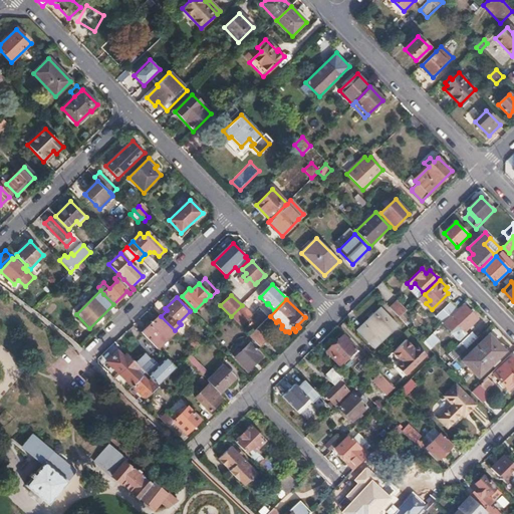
[(389,307),(399,318),(407,310),(397,300),(389,307)]
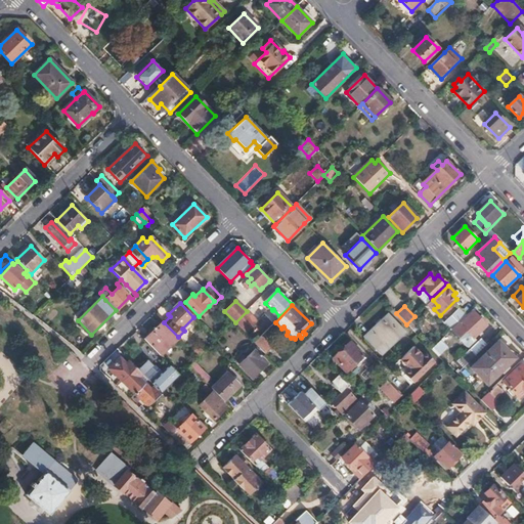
[(450,320),(455,326),(466,316),(461,310),(450,320)]
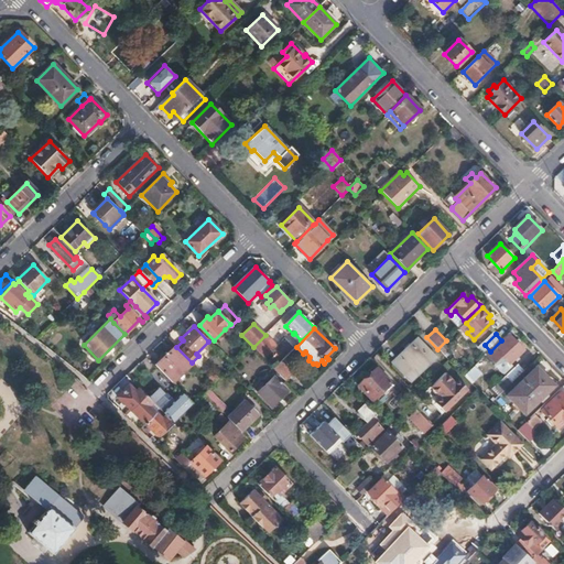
[(266,335),(253,347),(264,359),(277,347),(266,335)]
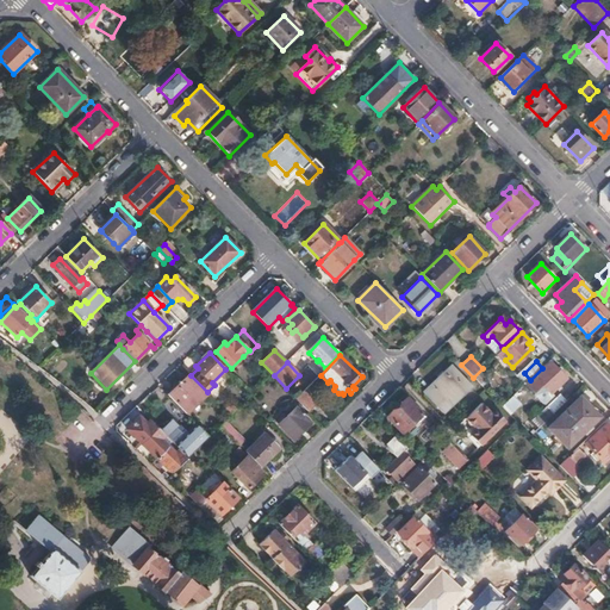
[(553,396),(551,393),(566,378),(552,362),(536,378),(535,377),(527,385),(535,394),(545,404),(553,396)]
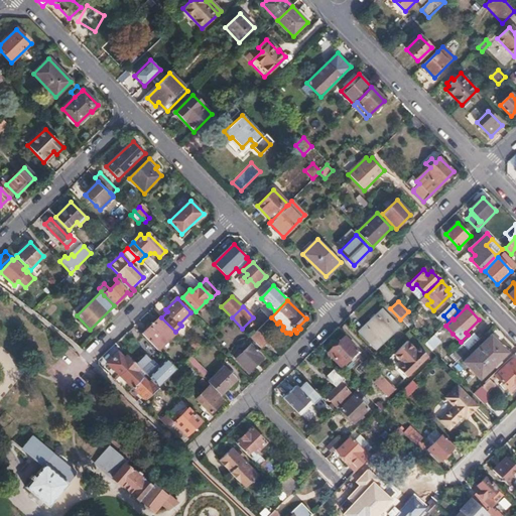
[(382,309),(359,333),(370,344),(376,339),(380,342),(391,332),(394,334),(400,328),(382,309)]
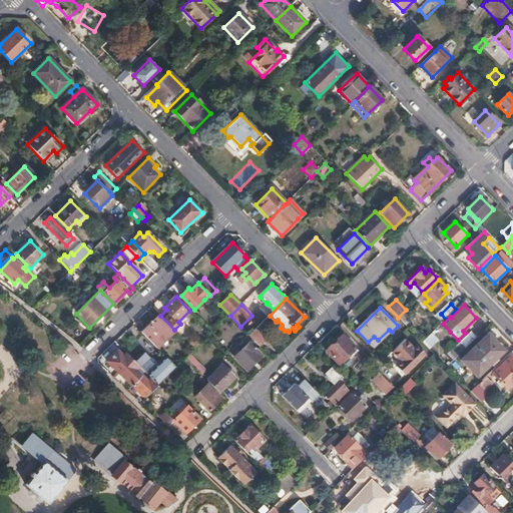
[(160,316),(142,334),(144,336),(155,347),(157,349),(174,331),(174,330),(160,316)]
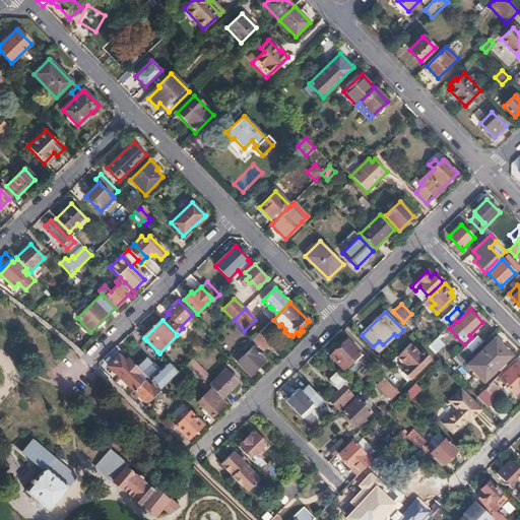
[(259,334),(253,340),(264,351),(270,345),(259,334)]
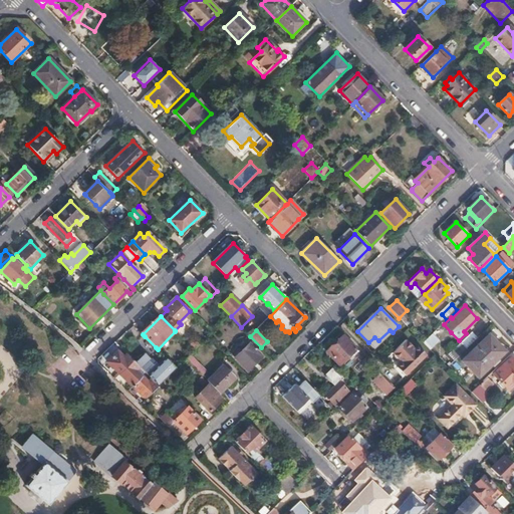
[(472,332),(461,342),(466,348),(467,348),(477,338),(472,332)]
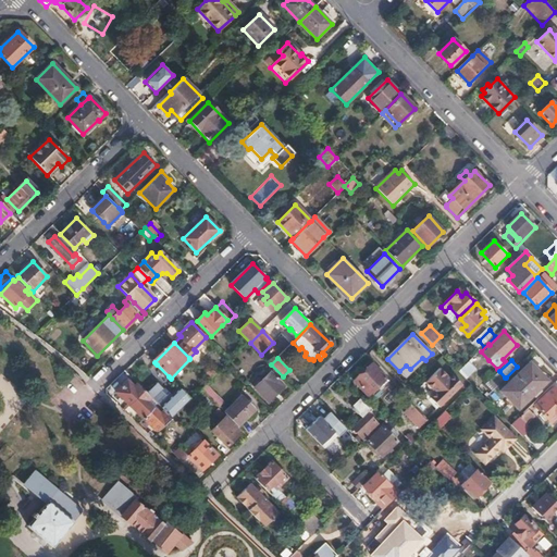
[(469,361),(459,371),(466,379),(475,369),(469,361)]
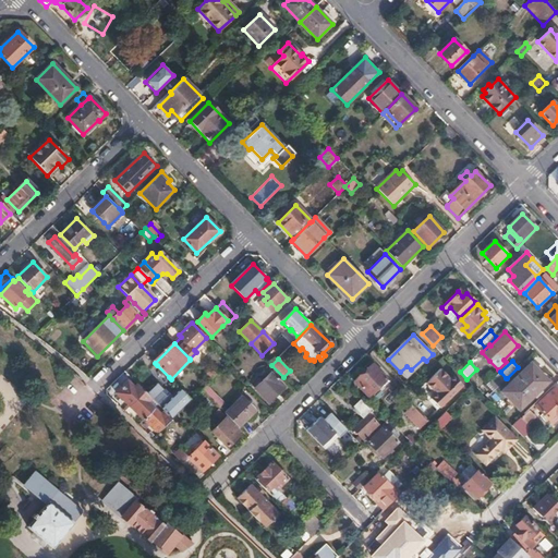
[(531,364),(501,392),(519,410),(548,381),(531,364)]
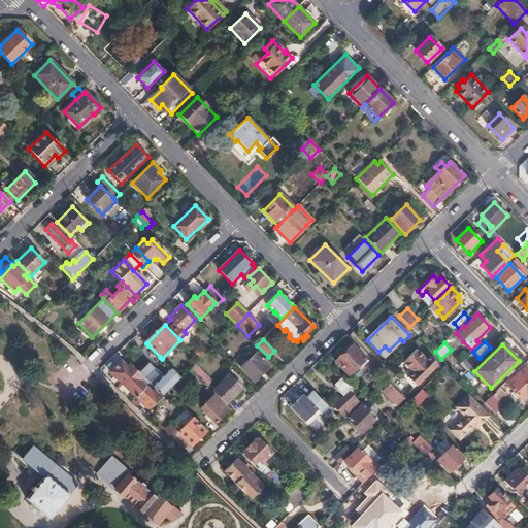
[(341,352),(333,360),(350,377),(357,369),(359,371),(368,363),(353,347),(344,355),(341,352)]
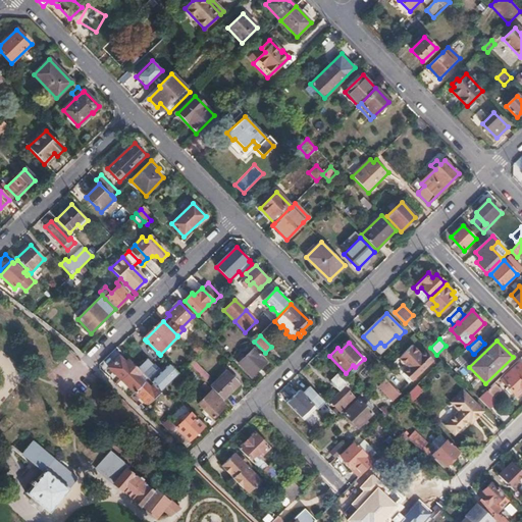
[(412,346),(399,358),(409,368),(403,373),(412,382),(432,361),(425,353),(422,356),(412,346)]
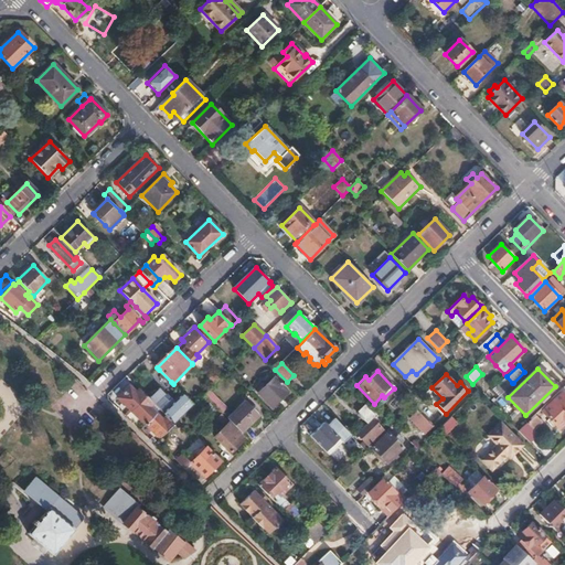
[(507,376),(496,387),(502,394),(513,383),(512,383),(507,376)]
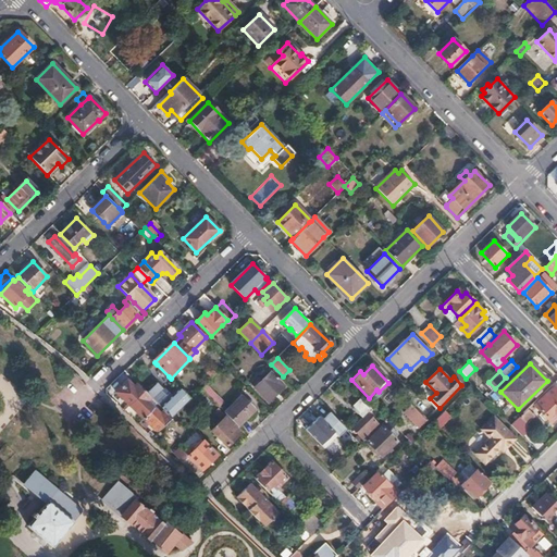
[(263,381),(256,388),(268,401),(284,386),(270,372),(262,380),(263,381)]
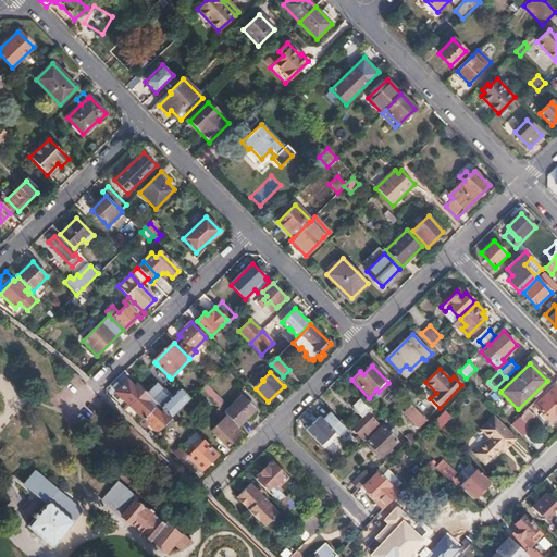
[(145,391),(137,384),(133,388),(126,382),(116,392),(130,405),(140,395),(145,391)]
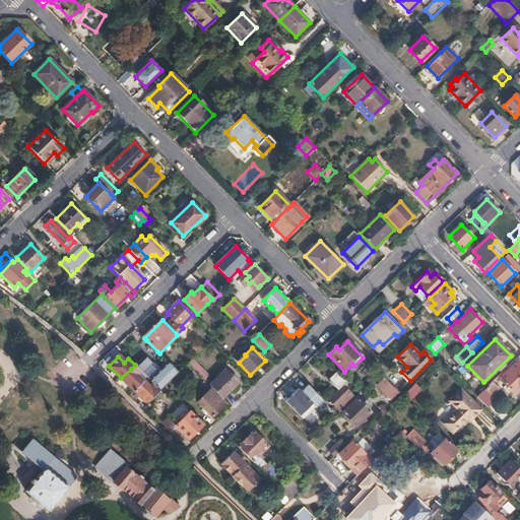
[(160,391),(178,373),(168,363),(159,371),(146,358),(137,367),(141,372),(153,384),(160,391)]
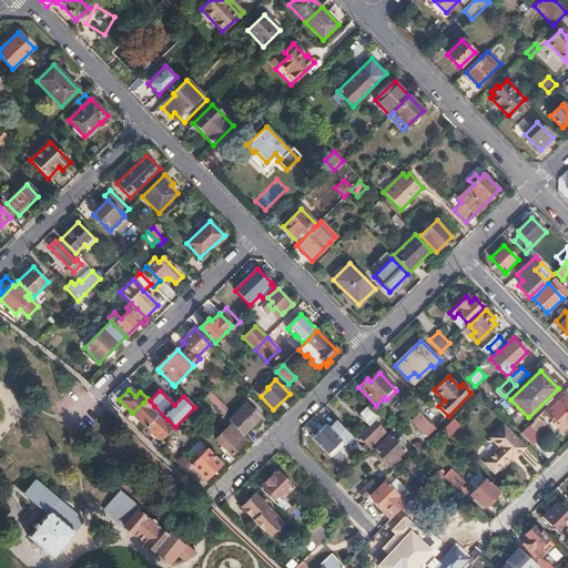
[(213,395),(208,401),(223,416),(229,411),(213,395)]
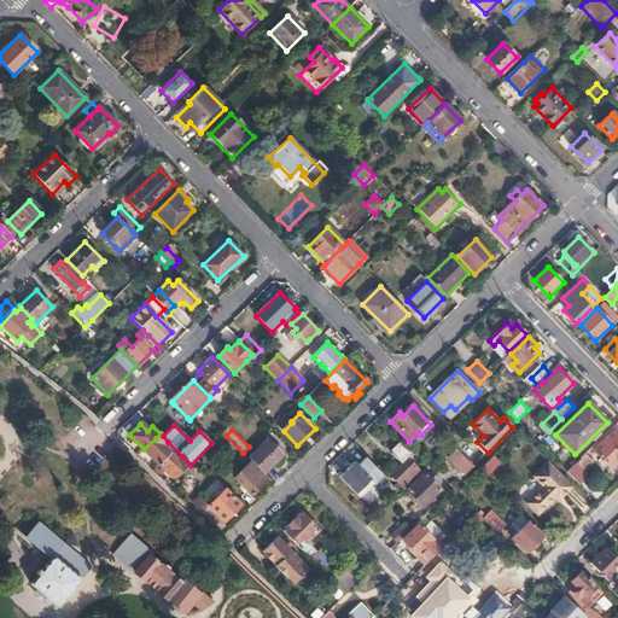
[(617,433),(614,430),(594,450),(611,467),(617,460),(617,433)]
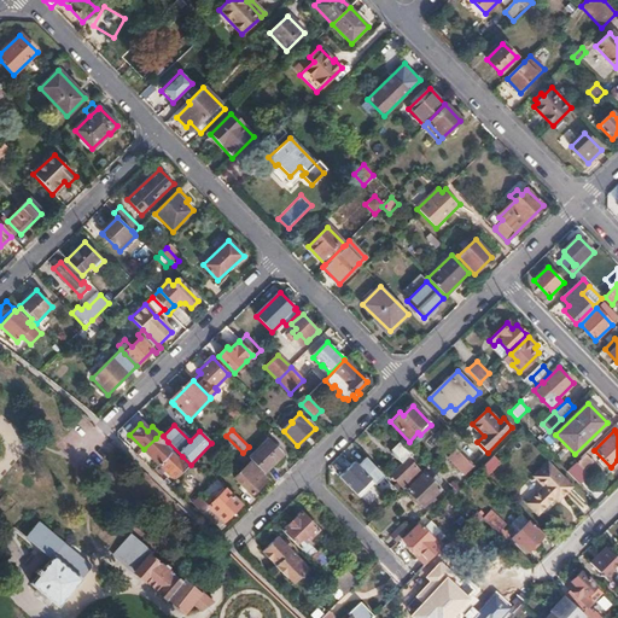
[(159,464),(170,453),(163,445),(168,442),(163,436),(161,433),(156,438),(144,449),(159,464)]
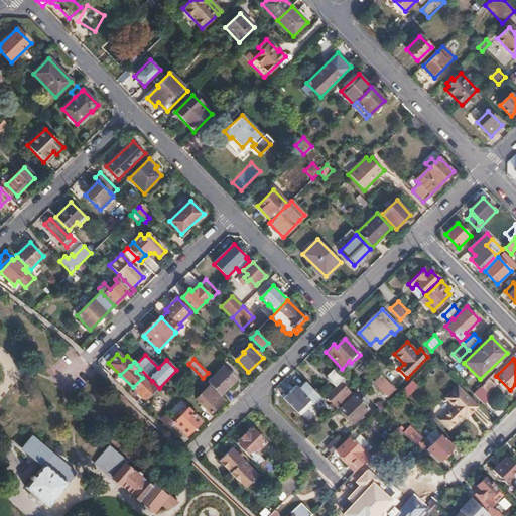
[(225,367),(209,383),(221,395),(236,379),(225,367)]
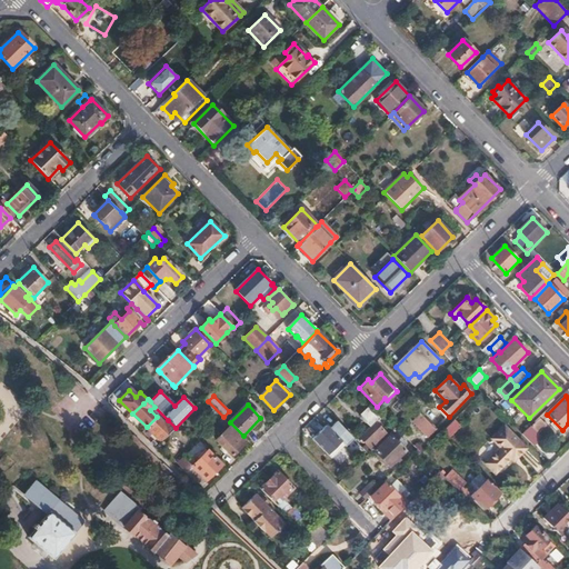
[(366,445),(362,448),(368,455),(388,436),(376,422),(380,419),(368,407),(360,415),(371,427),(360,438),(366,445)]
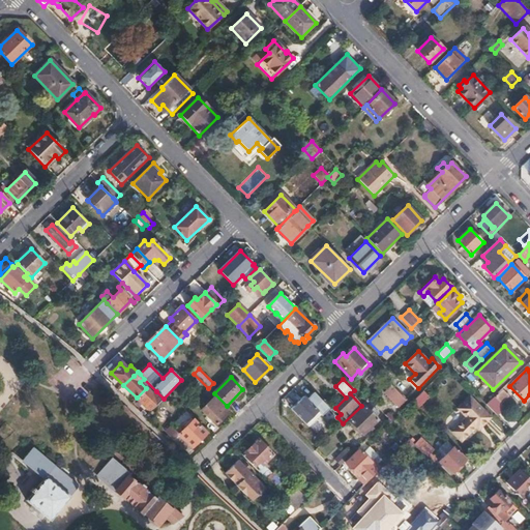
[(391,386),(384,393),(399,408),(406,401),(391,386)]
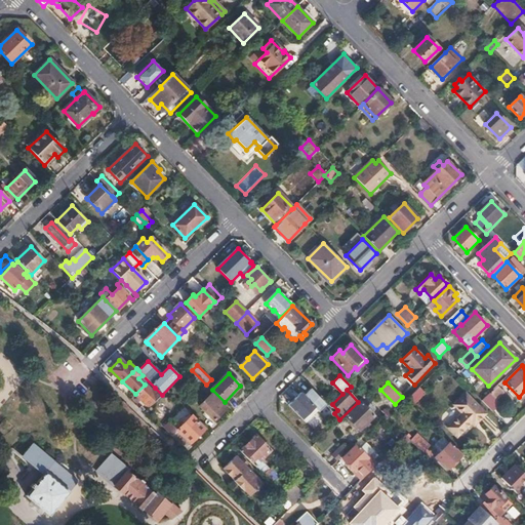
[(145,385),(135,394),(149,407),(162,395),(155,388),(152,391),(145,385)]
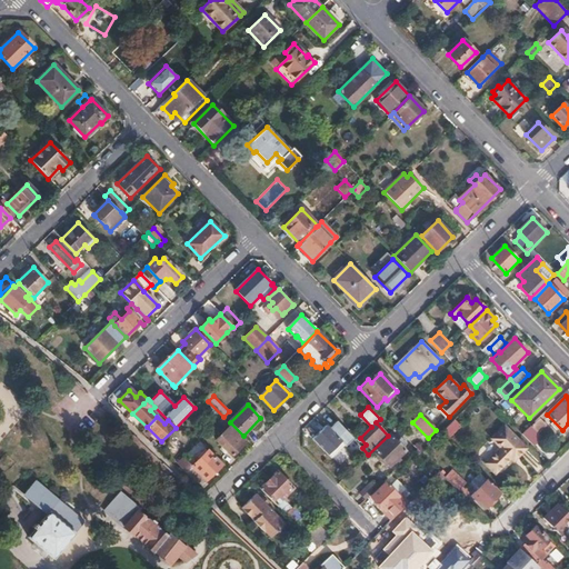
[(540,419),(531,427),(537,432),(545,425),(540,419)]
